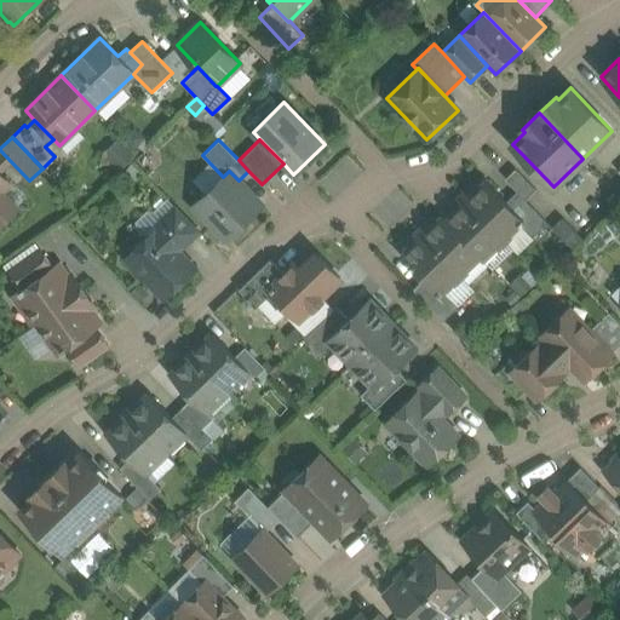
[(535,190),(516,170),(505,179),(517,191),(526,200),(535,190)]
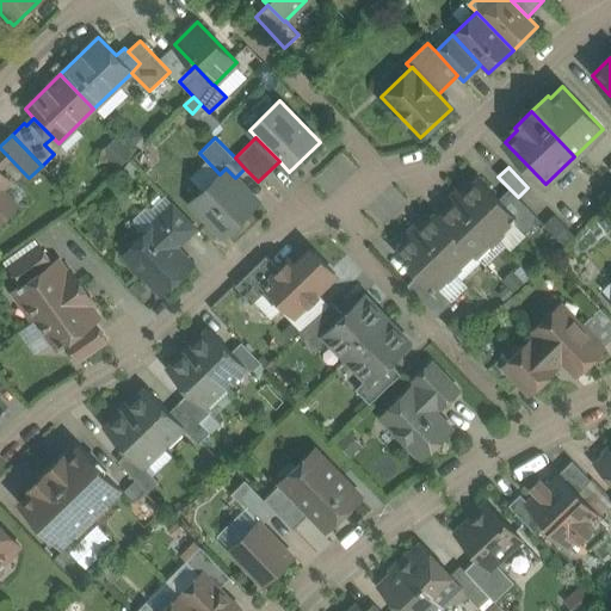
[(220,174),(191,202),(223,235),(258,202),(235,178),(226,168),(220,174)]
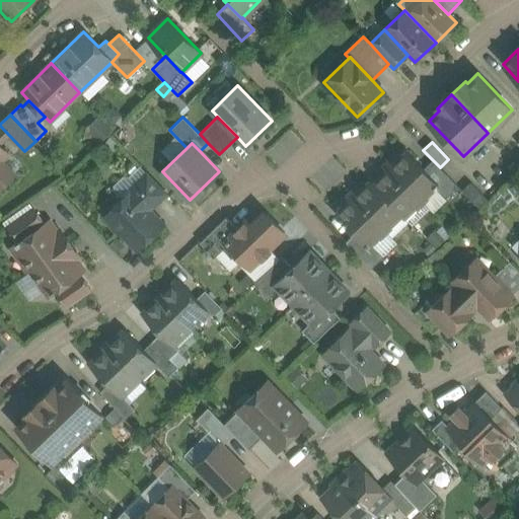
[(0,144),(0,188),(14,174),(1,160),(8,153),(0,144)]
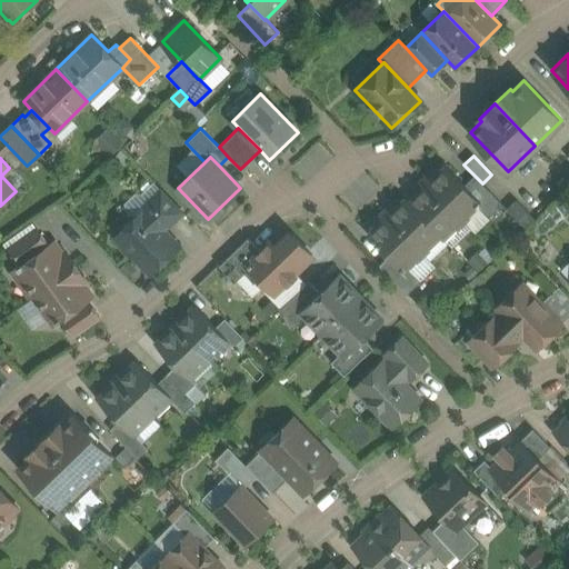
[(465,185),(447,166),(432,179),(428,173),(422,179),(461,219),(476,206),(480,201),(465,185)]
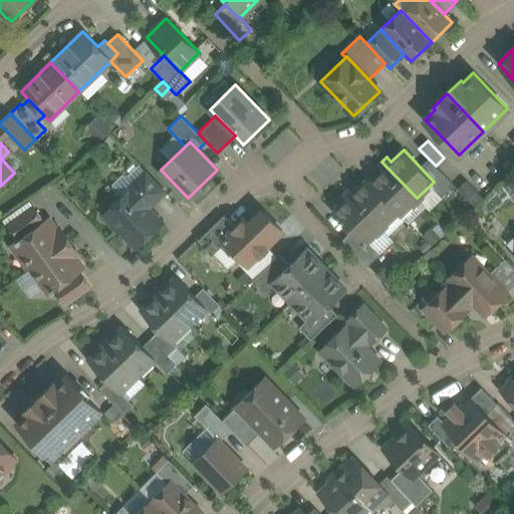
[(429,159),(420,167),(434,182),(430,186),(441,197),(454,185),(436,166),(429,159)]
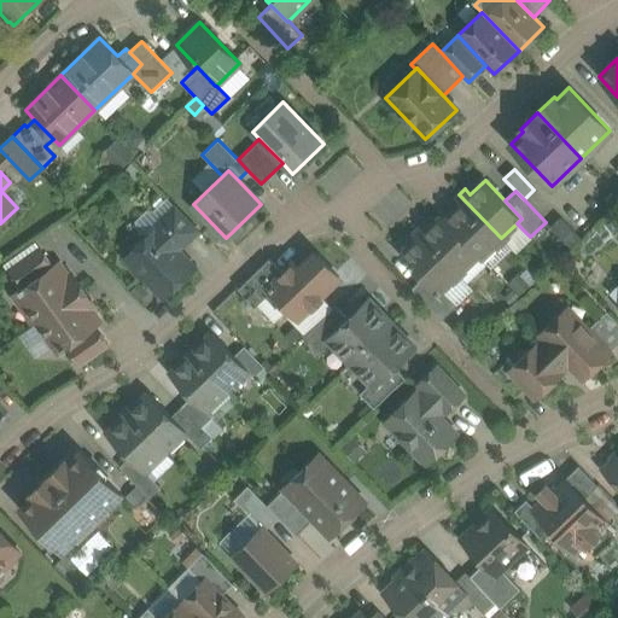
[(501,238),(459,194),(453,200),(458,205),(444,219),(444,220),(477,254),(477,255),(481,258),(481,257),(490,268),(511,249),(501,238)]
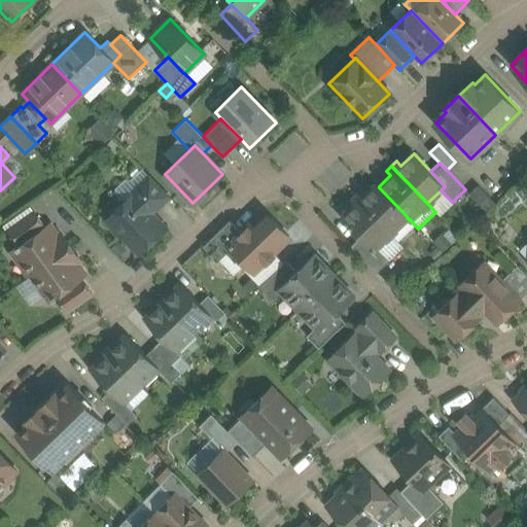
[(149,178),(126,202),(120,202),(112,209),(112,214),(107,218),(113,224),(113,230),(119,237),(125,237),(140,252),(166,229),(149,212),(167,196),(149,178)]
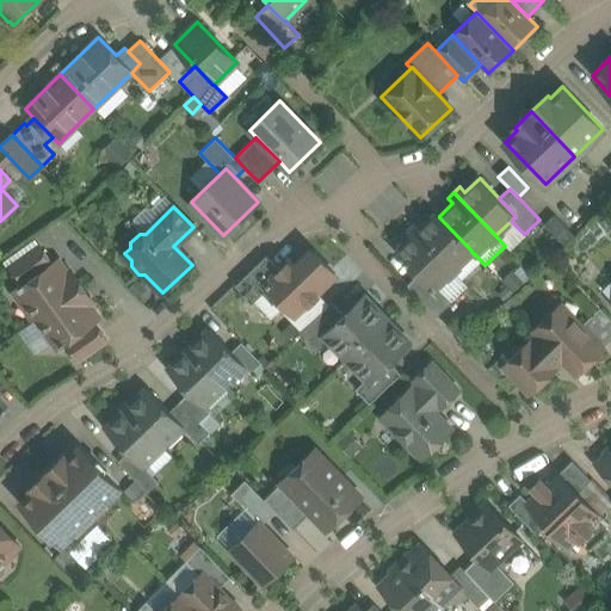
[(471,251),(439,217),(439,216),(436,213),(421,227),(417,221),(411,227),(452,270),(471,252),(471,251)]
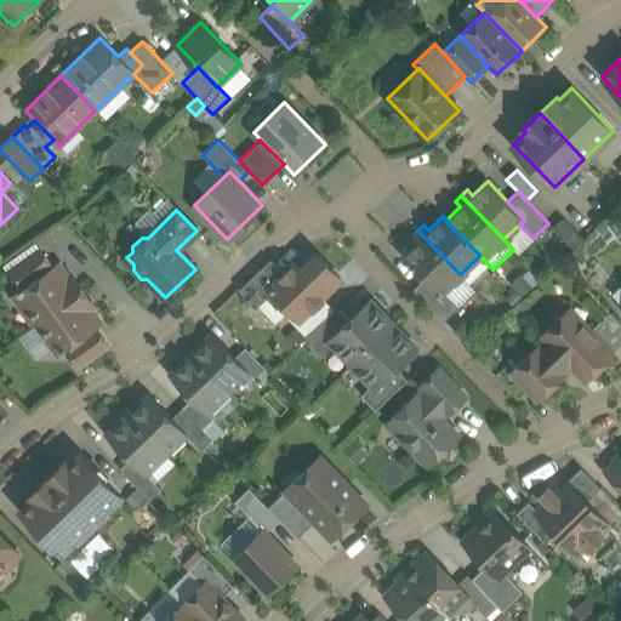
[(584,239),(564,218),(553,228),(573,249),(584,239)]
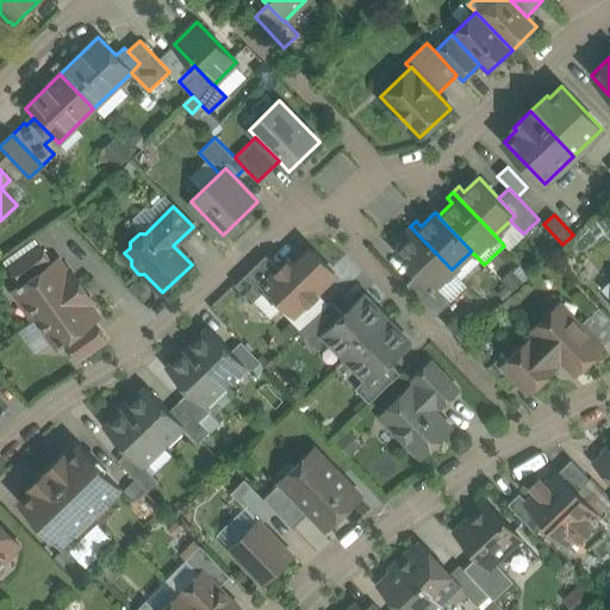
[(452,269),(410,226),(404,232),(409,238),(394,251),(417,275),(431,290),(435,285),(450,302),(467,286),(452,269)]
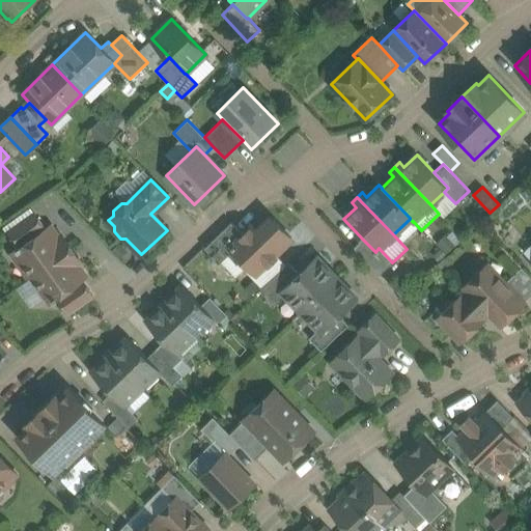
[(34,213),(8,231),(19,246),(17,248),(18,249),(46,229),(34,213)]
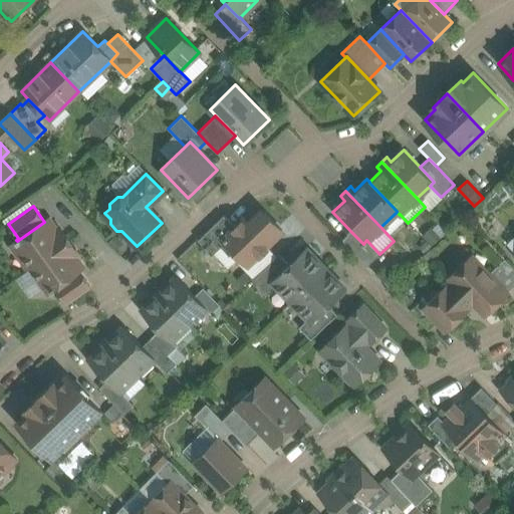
[(251,225),(247,221),(241,221),(235,227),(222,239),(226,242),(244,261),(254,252),(259,257),(268,248),(266,245),(282,230),(265,213),(251,225)]
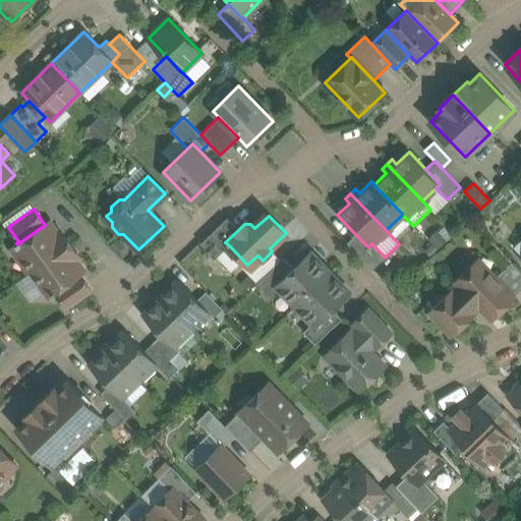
[(227,218),(200,243),(215,258),(229,245),(225,242),(238,230),(227,218)]
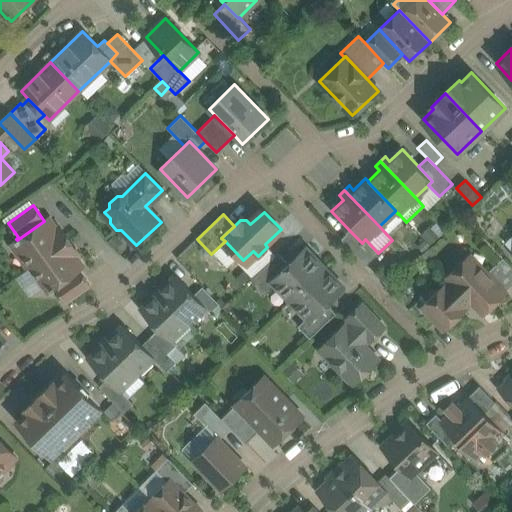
[(17,240),(13,243),(29,267),(69,240),(64,234),(60,237),(47,219),(44,221),(17,240)]
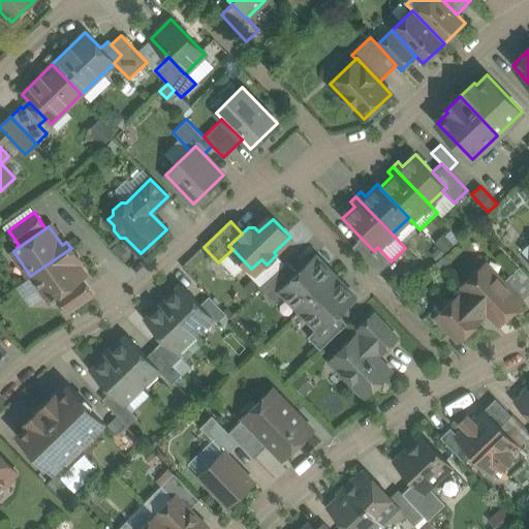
[(377,247),(374,251),(362,239),(352,247),(378,274),(391,261),(377,247)]
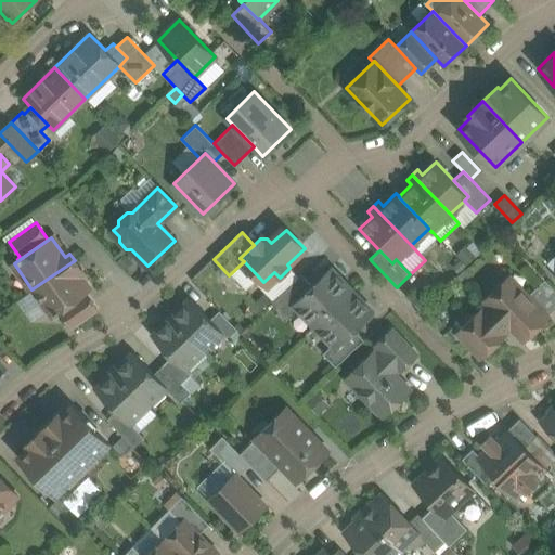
[(75,260),(31,289),(51,315),(55,312),(85,292),(88,289),(74,270),(79,266),(75,260)]
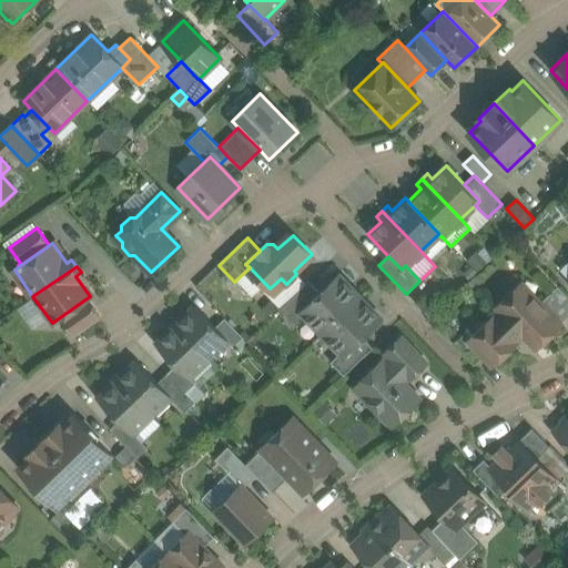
[(320,293),(301,311),(303,314),(322,333),(361,296),(338,274),(320,293)]
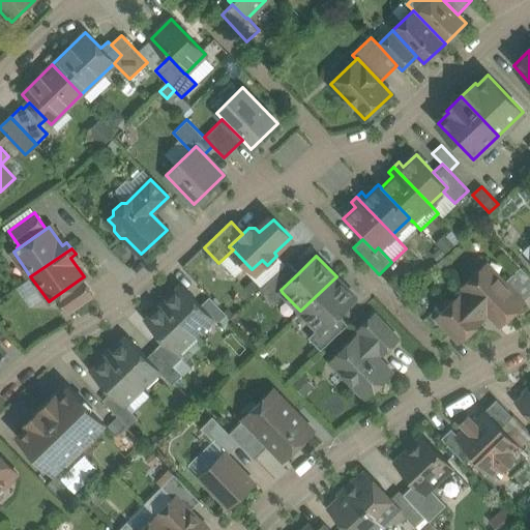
[(288,262),(261,288),(273,301),(283,293),(281,290),(298,273),(288,262)]
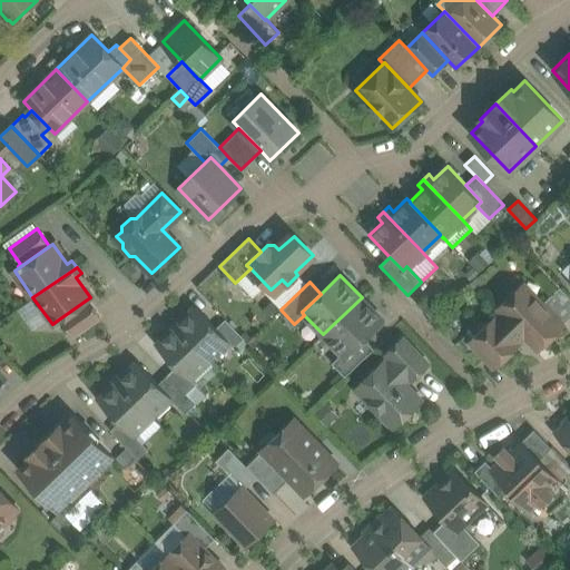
[(522,283),(497,307),(502,313),(497,320),(493,316),(471,338),(469,341),(484,357),(494,367),(520,344),(518,342),(524,335),(539,351),(563,327),(542,305),(522,283)]
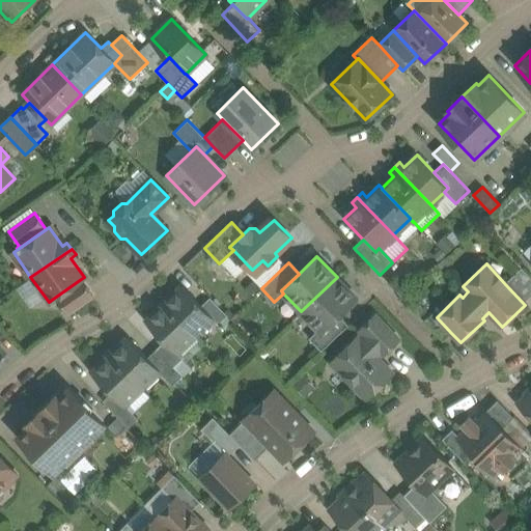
[(530,296),(530,278),(522,269),(505,284),(524,303),(530,296)]
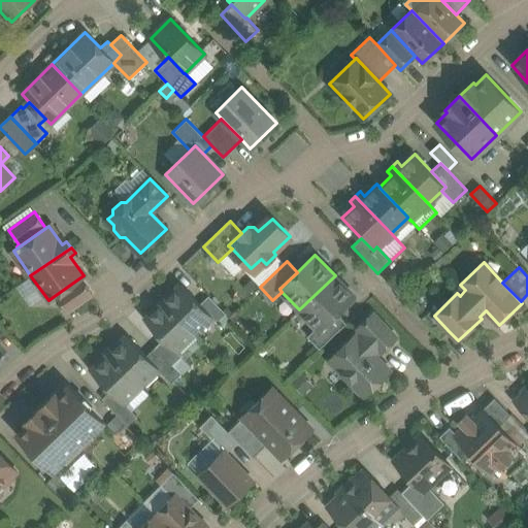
[(335,275),(299,309),(316,328),(319,331),(337,314),(355,296),(335,275)]
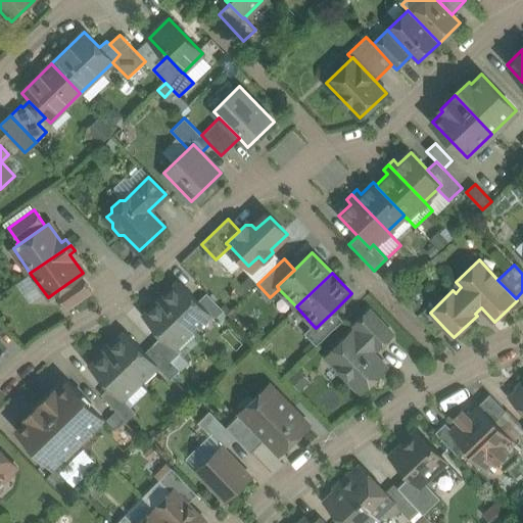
[(80,275),(52,294),(53,296),(55,294),(65,308),(91,291),(80,275)]
